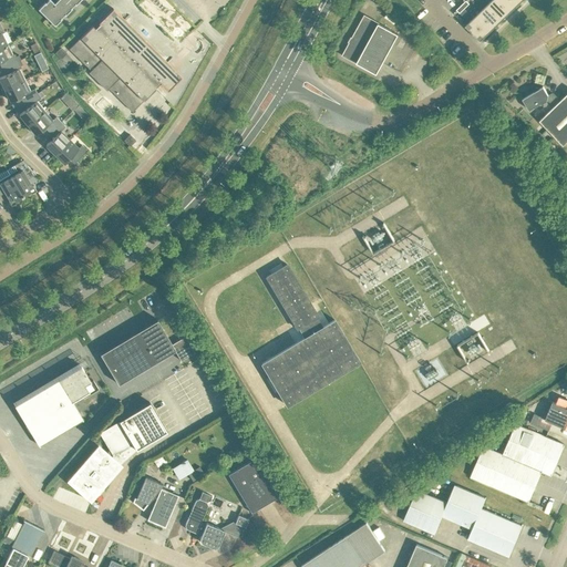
[(57,0),(53,3),(50,0),(45,0),(38,9),(54,26),(79,0),(57,0)]
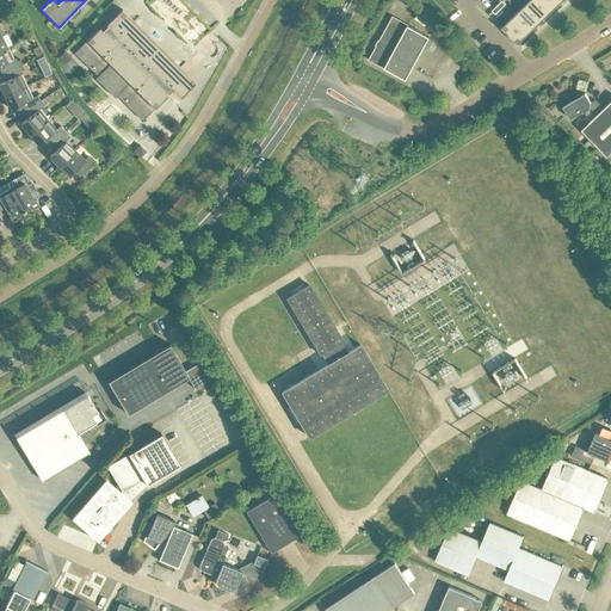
[(551,12),(539,0),(529,0),(526,2),(543,20),(551,12)]
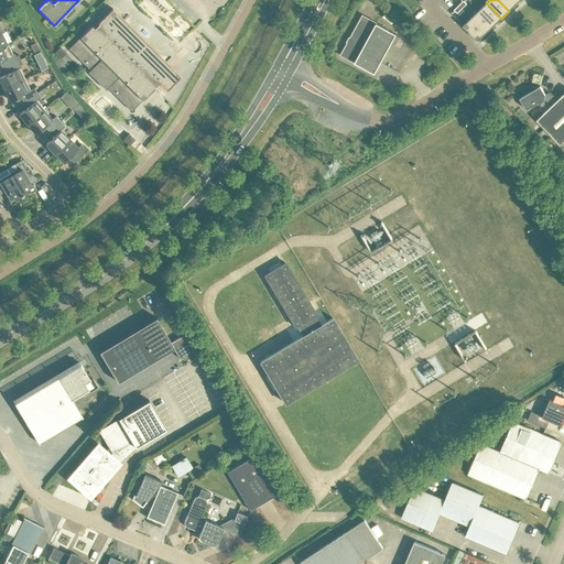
[(516,3),(512,0),(498,0),(509,11),(516,3)]
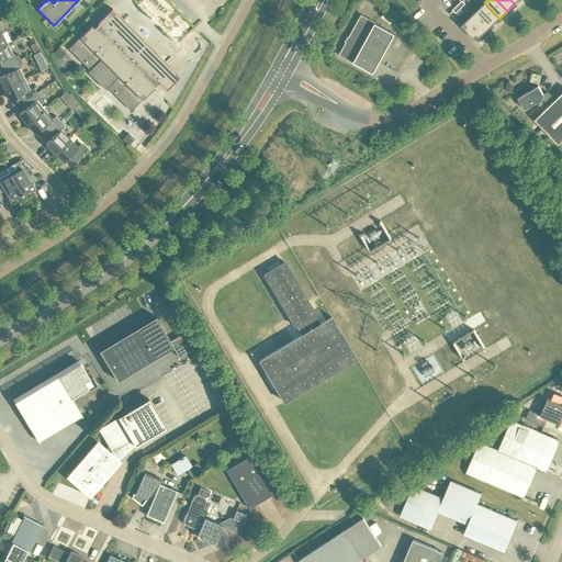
[(499,19),(484,2),(476,10),(492,25),(499,19)]
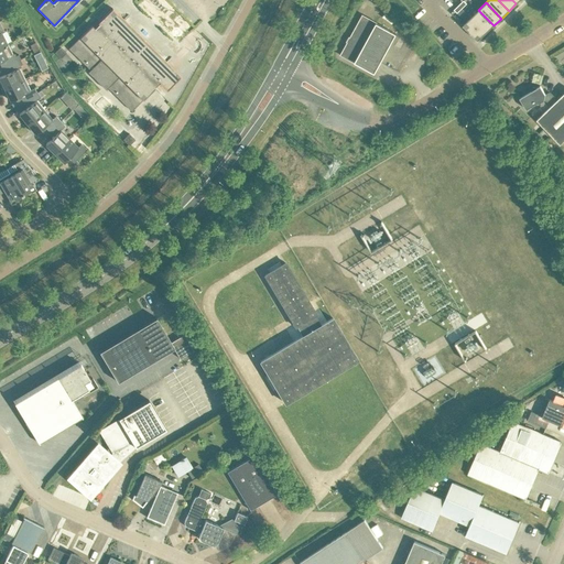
[(169,65),(112,8),(98,22),(99,23),(94,28),(91,25),(68,49),(89,69),(88,72),(106,89),(108,87),(131,110),(154,88),(160,82),(166,90),(181,76),(169,65)]
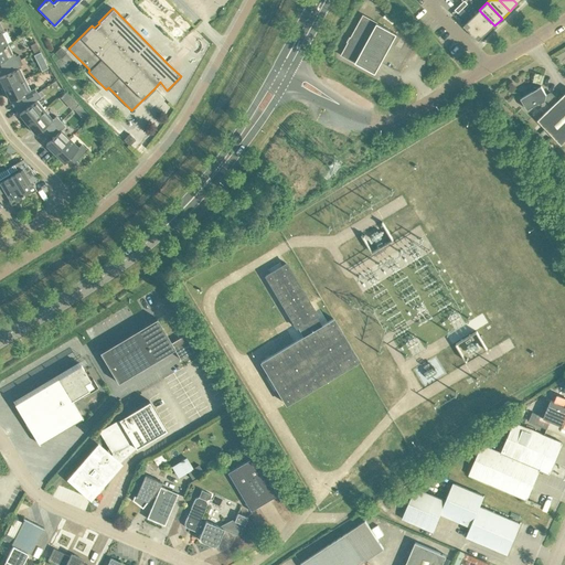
[(494,25),(479,10),(471,18),(487,33),(494,25)]
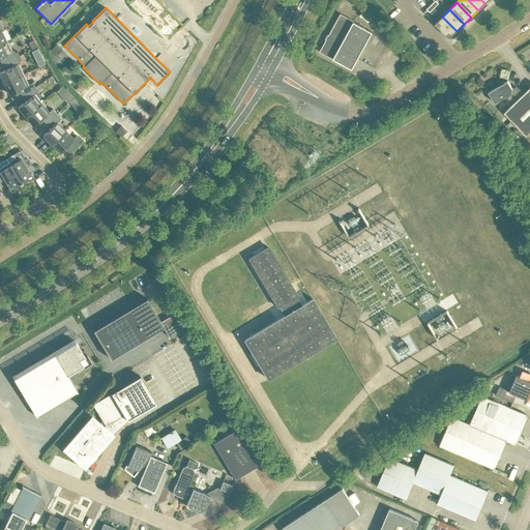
[(321,52),(352,68),(372,32),(341,15),(321,52)]
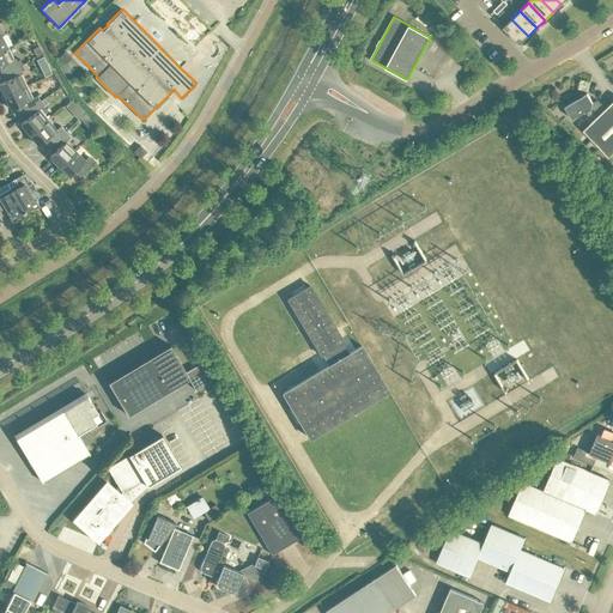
[(503,28),(520,44),(528,36),(511,19),(503,28)]
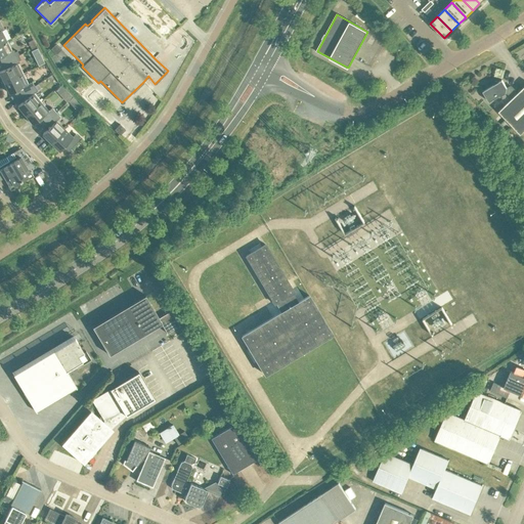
[(0,60),(1,63),(16,56),(13,49),(11,50),(6,40),(0,43),(0,60)]
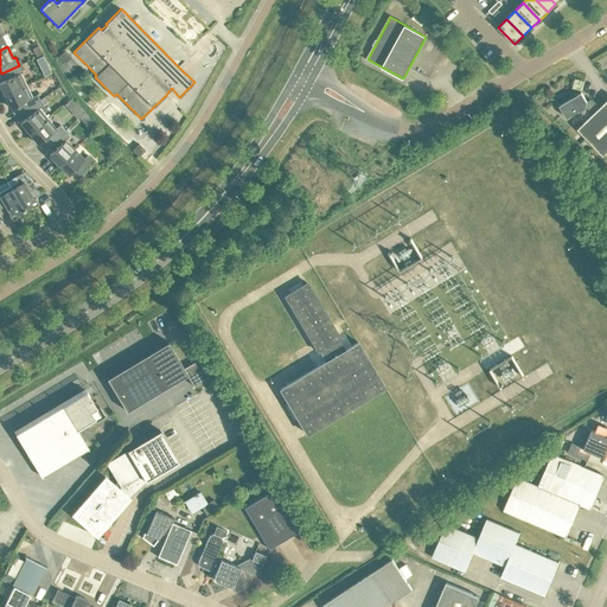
[(58,57),(65,63),(70,57),(71,57),(70,56),(64,50),(58,57)]
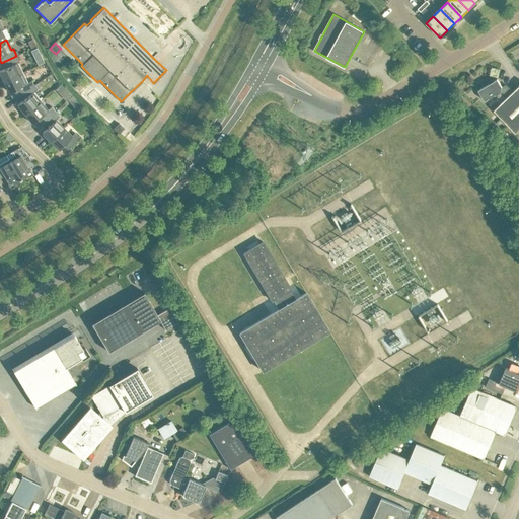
[(0,70),(0,74),(4,82),(22,73),(17,63),(19,62),(16,56),(1,63),(4,69),(0,70)]
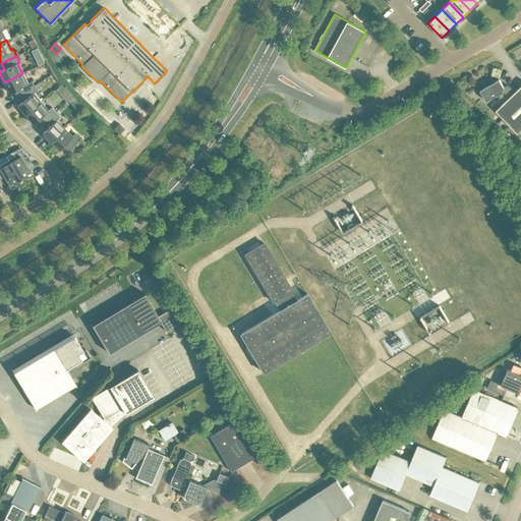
[(14,91),(17,96),(34,85),(32,81),(27,83),(22,73),(4,82),(9,93),(14,91)]
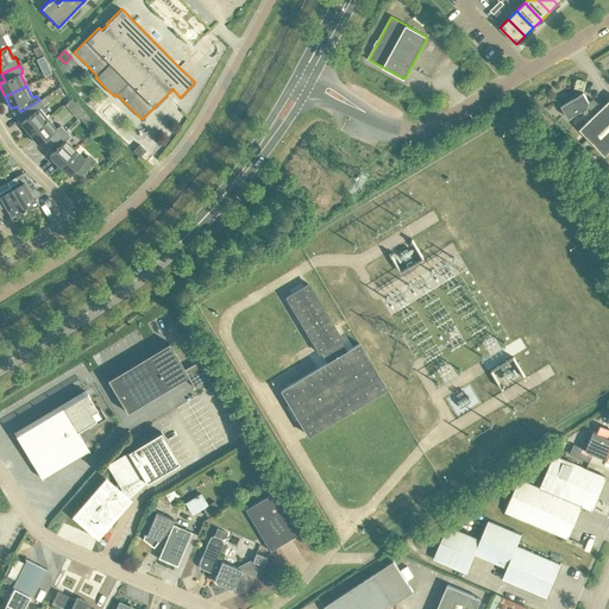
[(595,114),(579,130),(604,156),(606,155),(608,158),(608,100),(602,108),(595,100),(592,102),(589,102),(583,93),(579,95),(575,94),(573,98),(562,106),(569,118),(581,111),(582,112),(588,108),(590,110),(595,114)]
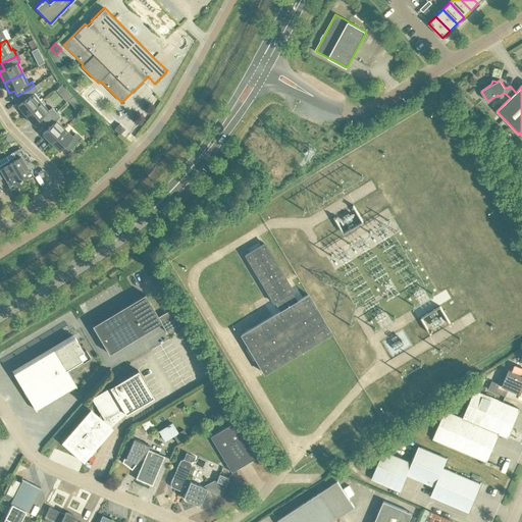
[(17,105),(24,114),(41,101),(34,93),(37,90),(34,86),(17,96),(21,101),(17,105)]
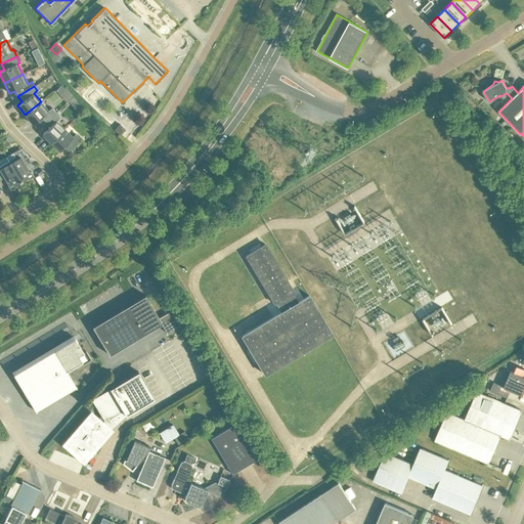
[(37,121),(42,125),(55,113),(51,107),(48,111),(41,101),(25,115),(33,125),(37,121)]
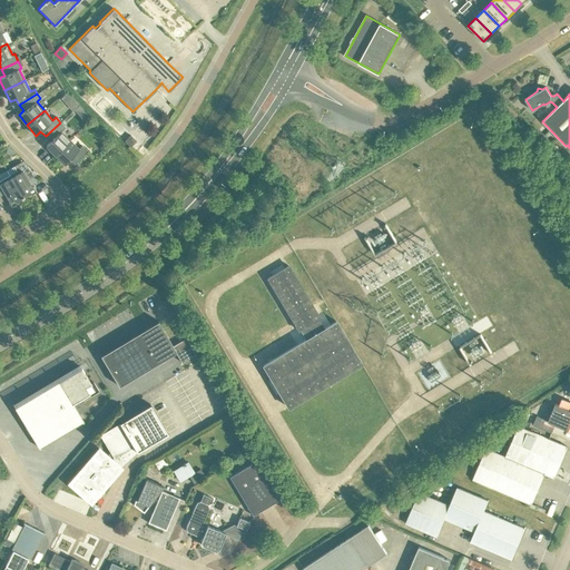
[(86,112),(81,117),(86,123),(91,118),(86,112)]
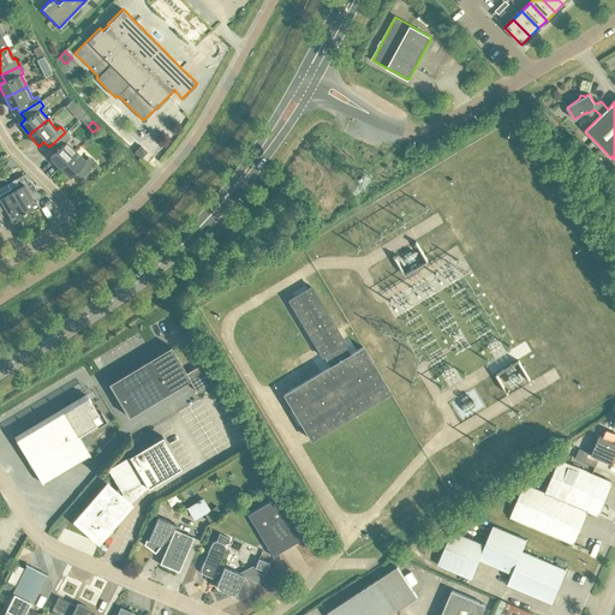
[(49,157),(59,168),(76,151),(66,142),(71,137),(65,132),(49,147),(54,153),(49,157)]
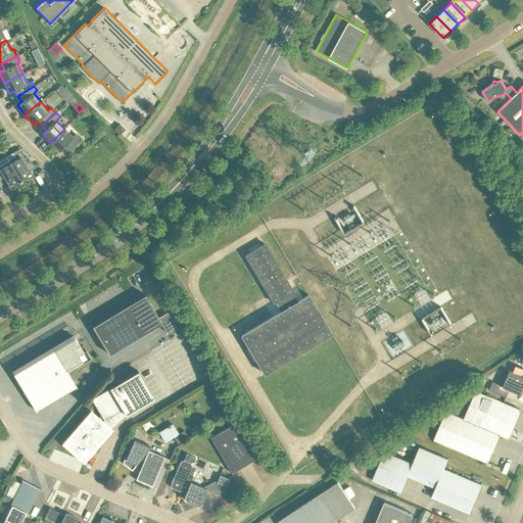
[(113,129),(120,135),(120,134),(125,129),(120,124),(113,129)]
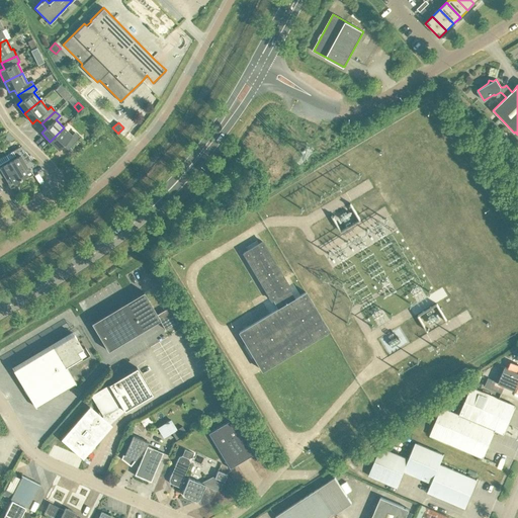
[(64,127),(50,142),(59,150),(63,145),(67,150),(79,137),(74,133),(71,135),(64,127)]
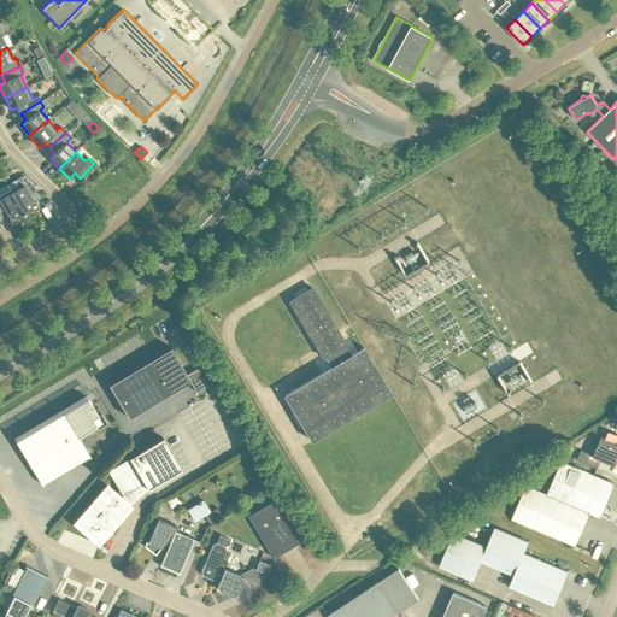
[(23,175),(7,184),(24,213),(31,209),(33,211),(40,207),(36,201),(35,203),(30,194),(39,189),(23,175)]
